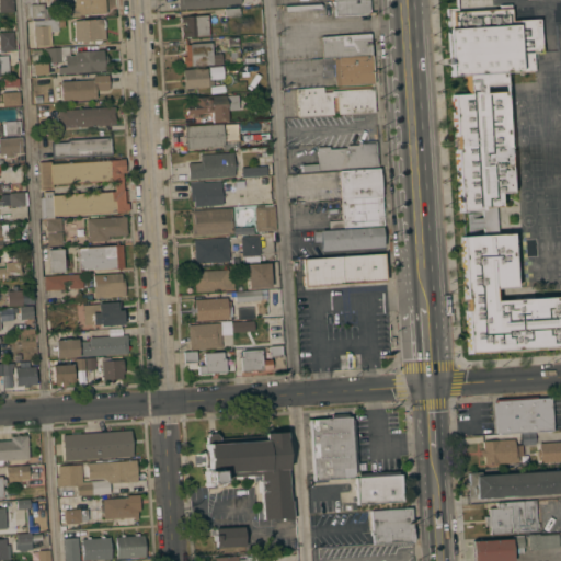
[(0,0),(12,0),(13,11),(0,11),(0,0)]
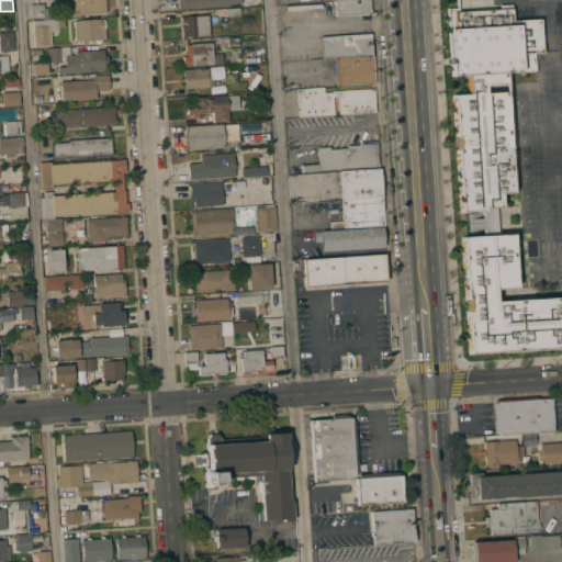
[(67,0),(104,0),(105,13),(69,15),(67,0)]
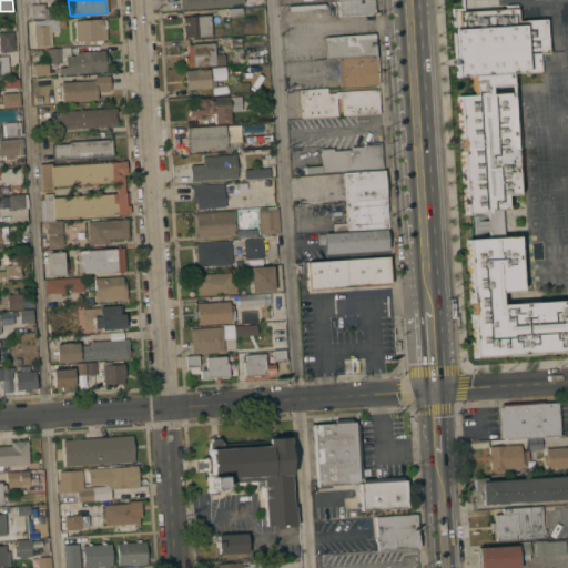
[(180,0),(242,0),(243,3),(229,4),(229,6),(181,9),(180,0)]
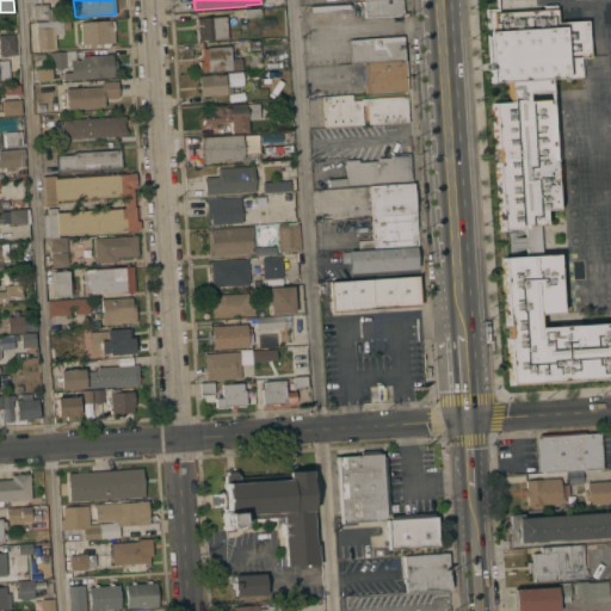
[(401,0),(402,14),(364,18),(363,2),(365,2),(401,0)]
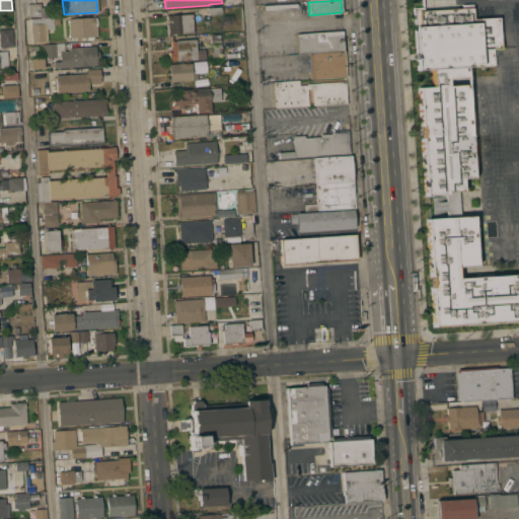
[(40,3),(41,17),(27,17),(27,4),(40,3)]
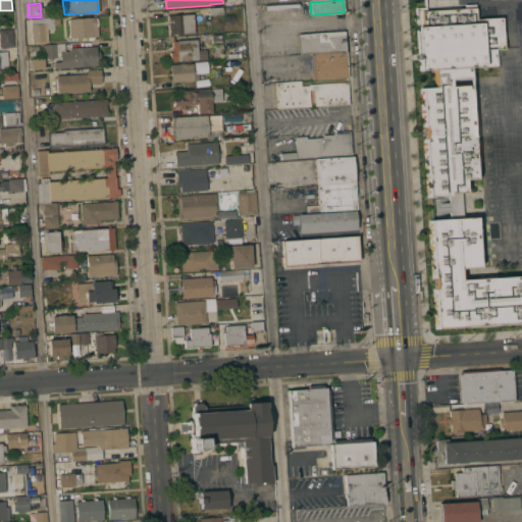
[(433,290),(435,290),(434,277),(432,277),(429,220),(436,219),(434,196),(427,197),(421,88),(435,87),(433,69),(419,70),(416,8),(425,7),(425,10),(465,8),(465,5),(474,4),(475,19),(502,17),(504,48),(496,49),(497,65),(469,67),(469,79),(450,80),(450,87),(470,86),(475,178),(464,179),(465,192),(460,192),(461,218),(476,217),(479,267),(459,268),(459,279),(521,275),(521,322),(435,328),(433,290)]
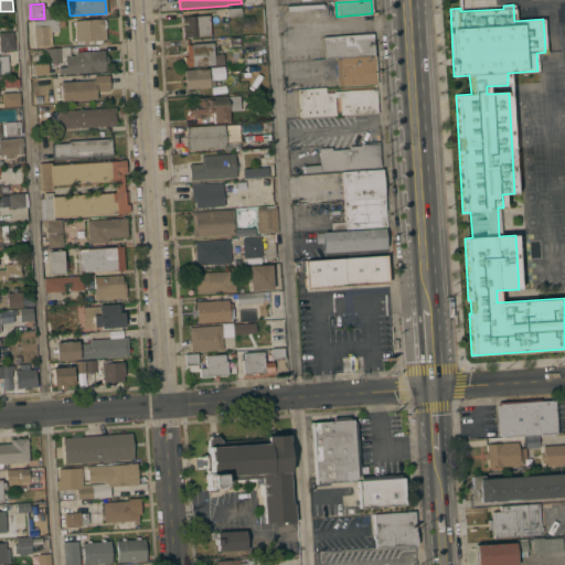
[(281,7),(283,16),(317,14),(317,6),(281,7)]
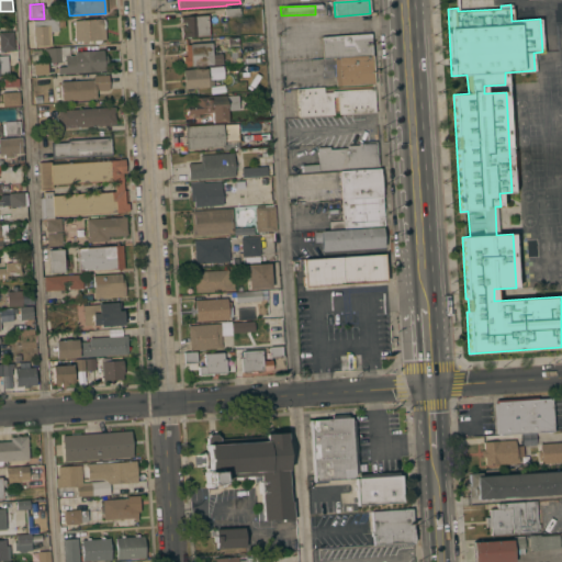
[(208,15),(209,35),(181,37),(181,26),(186,26),(186,22),(181,22),(180,17),(208,15)]
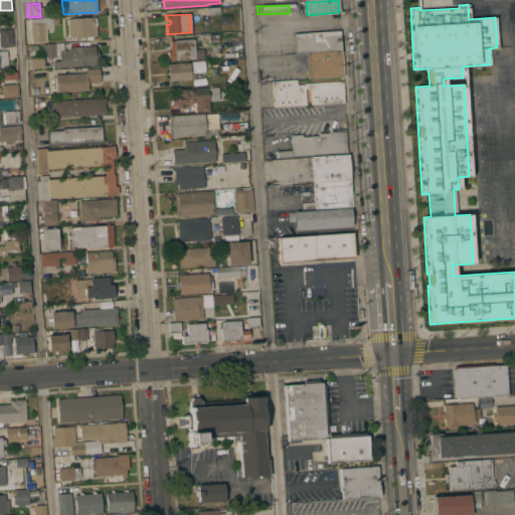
[(53,31),(46,31),(46,41),(32,42),(30,18),(52,17),(53,31)]
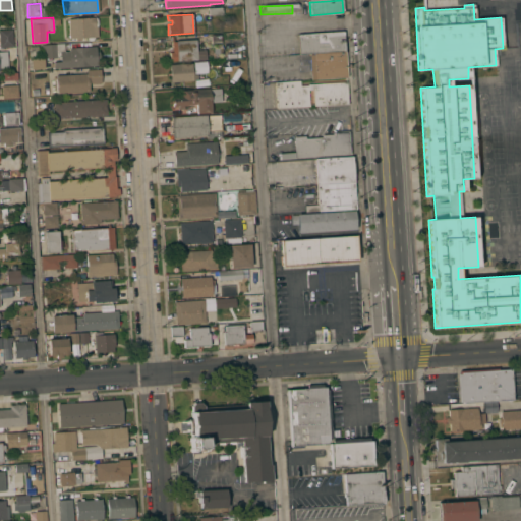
[(96,17),(98,19),(98,25),(97,26),(98,37),(94,37),(95,38),(93,38),(93,39),(93,40),(88,40),(88,39),(87,38),(81,38),(81,39),(76,40),(76,38),(69,39),(68,18),(95,17),(96,17)]
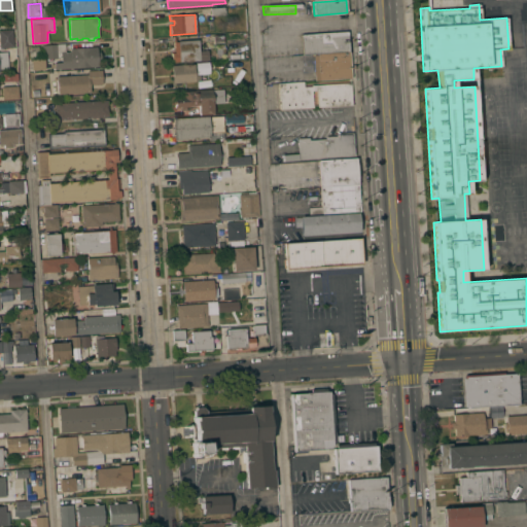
[(0,30),(12,30),(13,47),(0,47),(0,30)]
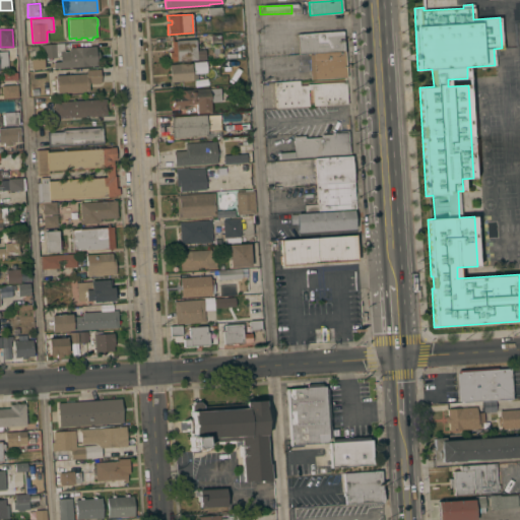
[(313,55),(313,53),(298,54),(297,34),(342,30),(343,53),(313,55)]
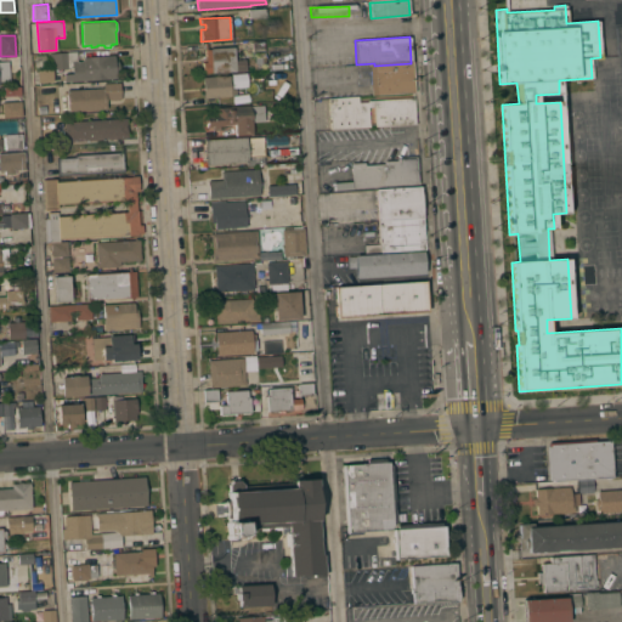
[(207,49),(233,46),(235,60),(246,60),(246,71),(210,73),(203,73),(202,62),(205,62),(204,43),(207,43),(207,49)]
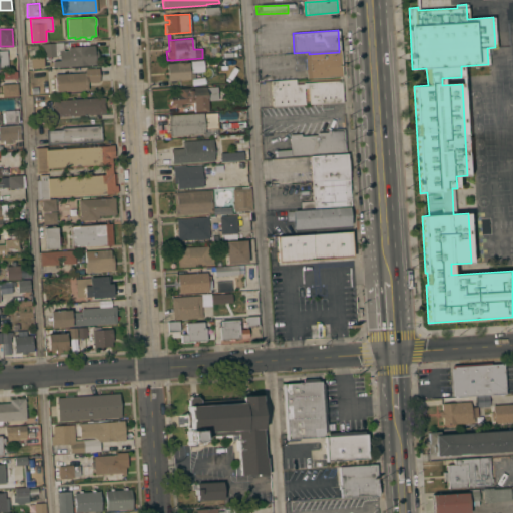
[(42,57),(41,44),(54,43),(63,42),(63,51),(68,50),(68,47),(94,45),(94,51),(97,51),(98,58),(95,59),(95,64),(53,67),(53,66),(49,66),(49,62),(52,62),(52,61),(59,61),(59,55),(56,55),(56,56),(42,57)]
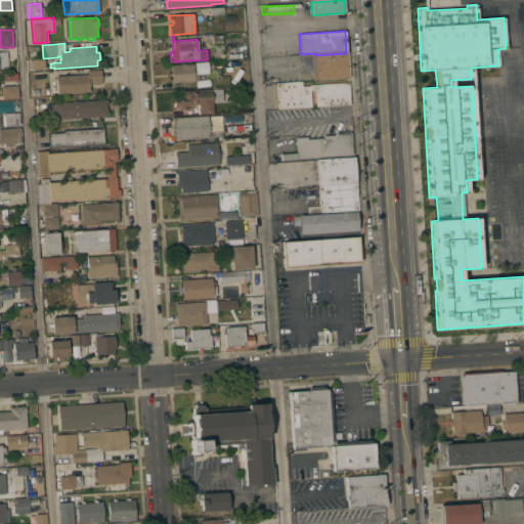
[(38,47),(39,55),(30,56),(30,47),(38,47)]
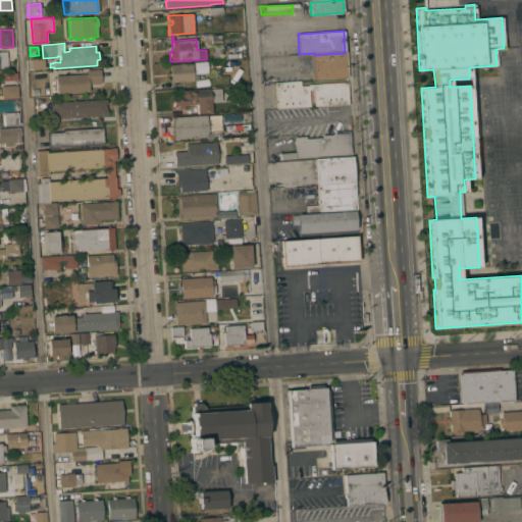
[(346,52),(348,77),(316,80),(315,70),(311,70),(310,55),(314,55),(345,53),(346,52)]
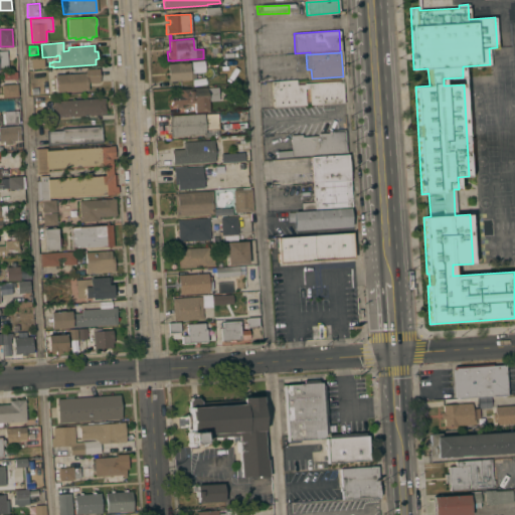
[(42,57),(43,69),(31,69),(30,58),(42,57)]
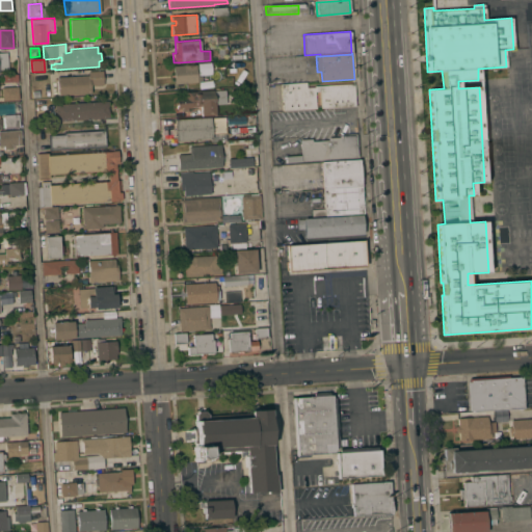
[(195,64),(196,76),(201,76),(202,81),(196,81),(196,82),(174,84),(173,65),(195,64)]
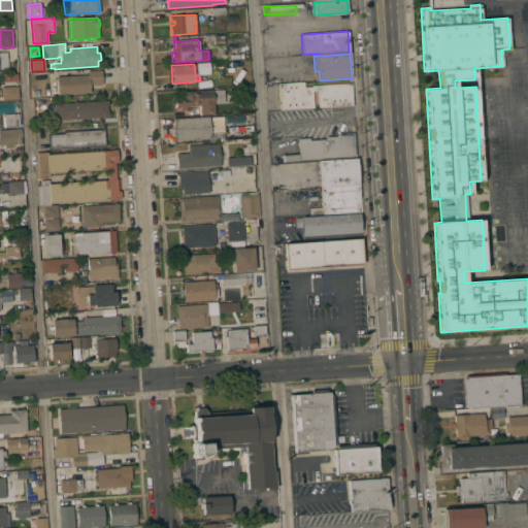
[(88,74),(87,71),(101,70),(102,84),(90,85),(90,93),(58,95),(56,76),(88,74)]
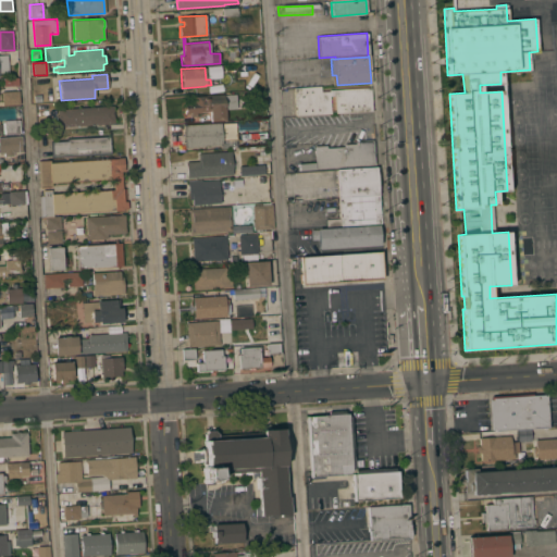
[(19,85),(4,86),(3,78),(17,77),(19,85)]
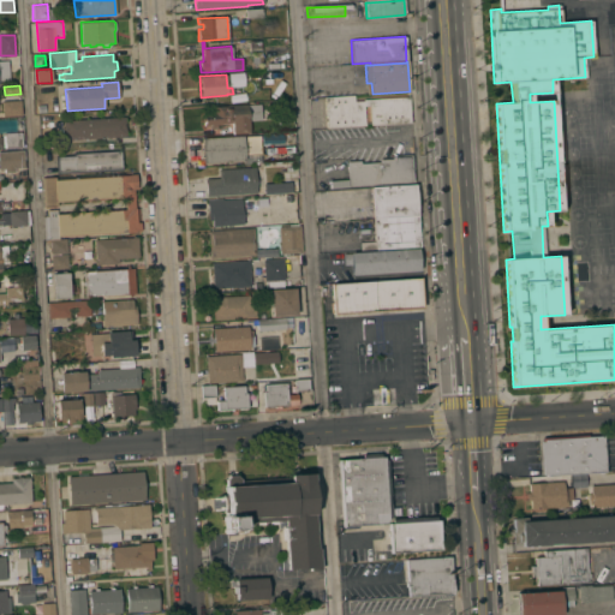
[(353,101),(363,101),(363,99),(408,96),(411,123),(371,125),(371,123),(364,124),(365,126),(327,129),(324,97),(353,95),(353,101)]
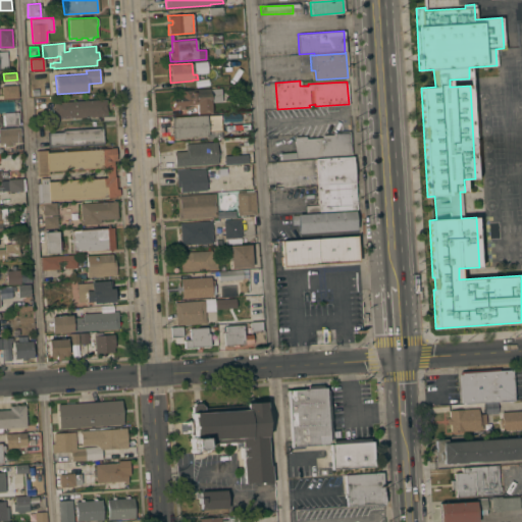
[(17,85),(18,98),(2,99),(1,86),(17,85)]
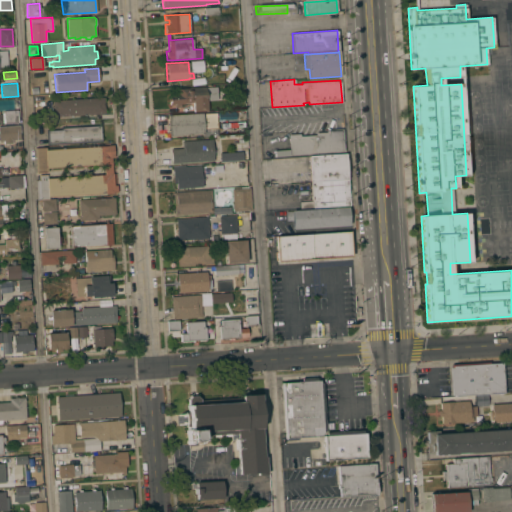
[(216,86),(217,100),(206,101),(208,101),(208,104),(207,104),(207,111),(193,111),(193,110),(192,110),(191,105),(193,105),(193,103),(184,103),(184,104),(180,104),(180,107),(175,108),(175,104),(168,104),(168,94),(176,94),(176,90),(177,90),(177,89),(178,88),(216,86)]
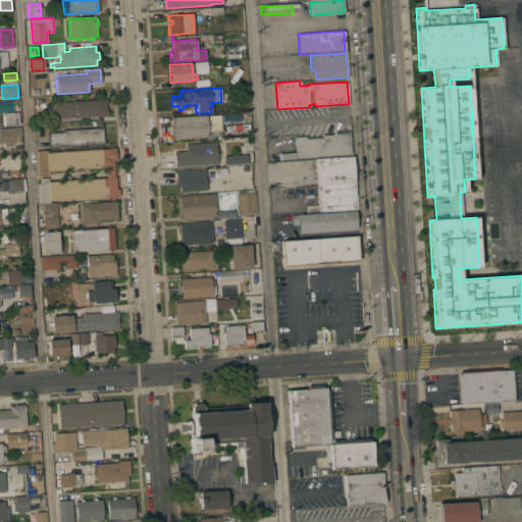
[(106,99),(107,115),(54,119),(54,117),(53,117),(52,109),(54,108),(53,103),(106,99)]
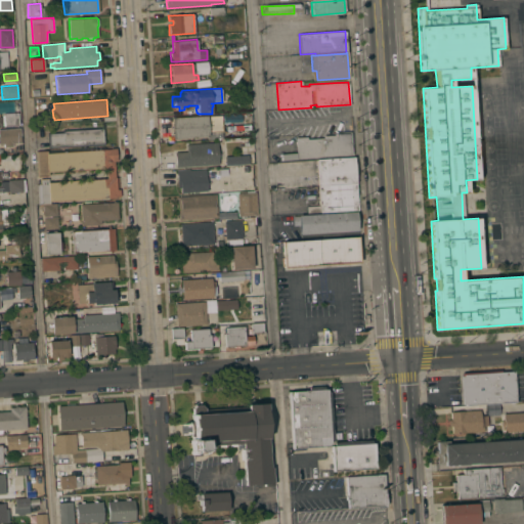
[(17,113),(18,126),(4,126),(3,114),(17,113)]
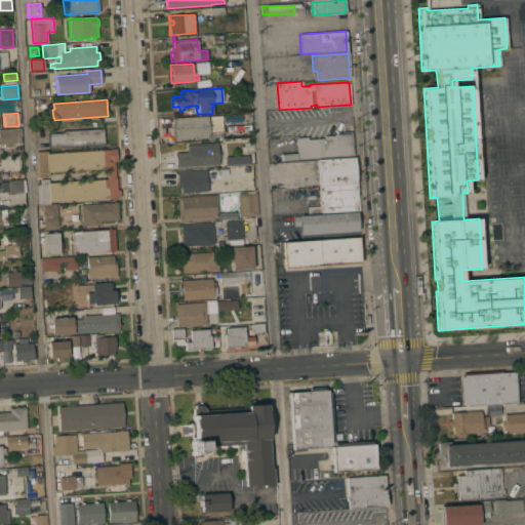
[(223,138),(208,139),(208,136),(172,138),(171,118),(207,116),(221,116),(223,138)]
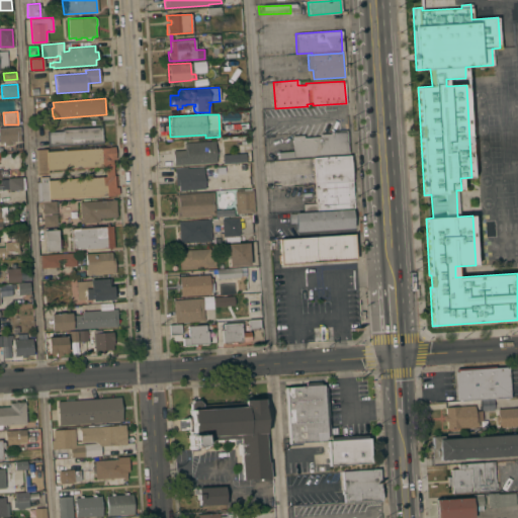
[(103,144),(48,147),(47,131),(62,131),(62,127),(103,125),(103,144)]
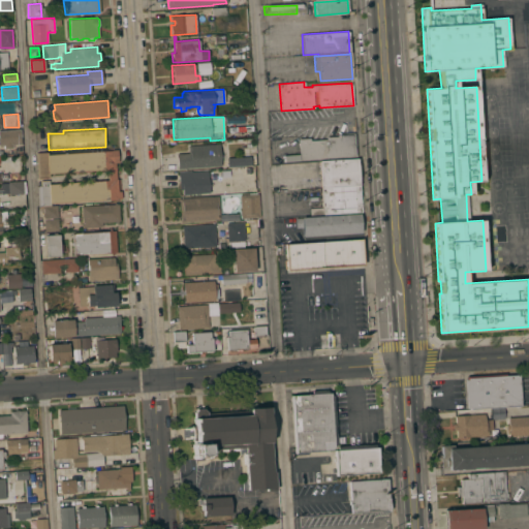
[(0,129),(20,129),(21,145),(12,145),(12,148),(3,149),(3,146),(0,146),(0,129)]
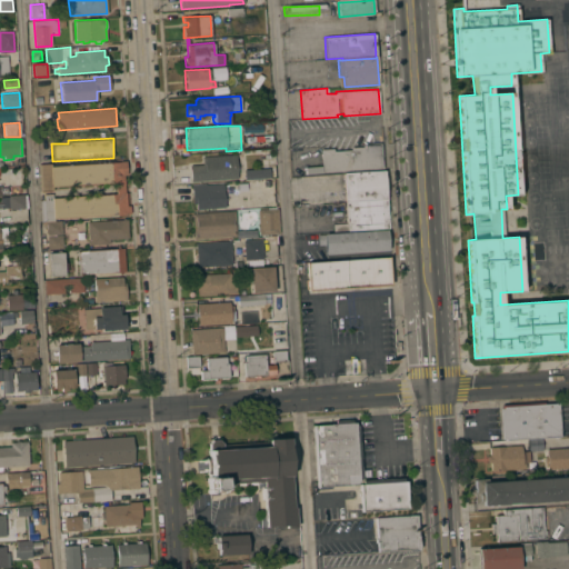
[(333,149),(333,151),(350,150),(350,148),(365,147),(365,146),(379,145),(380,151),(382,169),(306,173),(305,167),(321,166),(320,149),(333,149)]
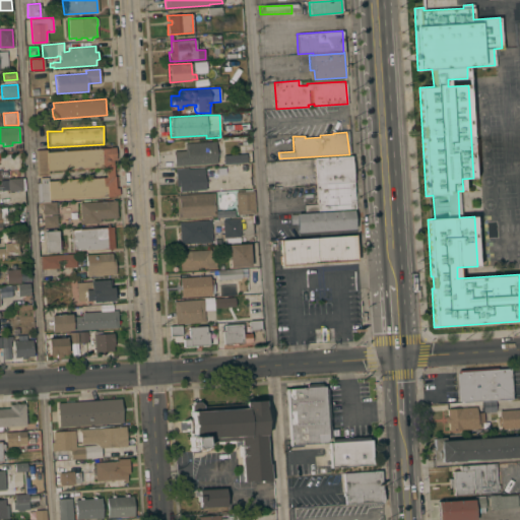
[(175,166),(174,151),(185,150),(185,143),(215,141),(217,163),(175,166)]
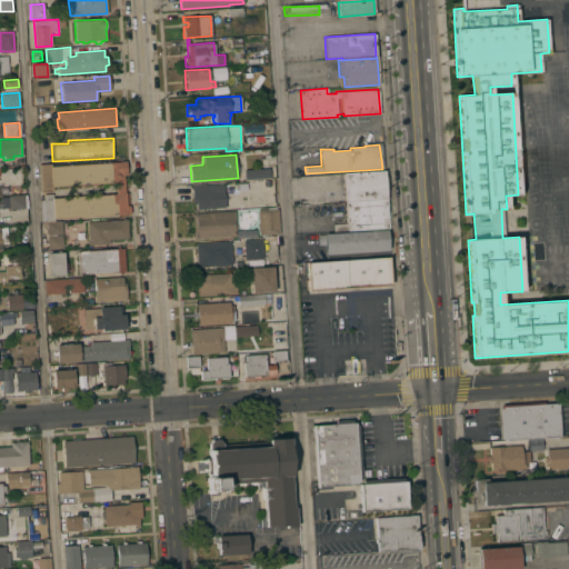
[(51,166),(120,161),(126,160),(127,175),(125,176),(126,192),(127,206),(130,206),(131,213),(55,218),(55,221),(41,222),(40,200),(45,200),(45,193),(52,193),(53,198),(116,193),(115,183),(52,187),(52,191),(41,191),(39,191),(39,186),(40,186),(39,163),(51,163),(51,166)]
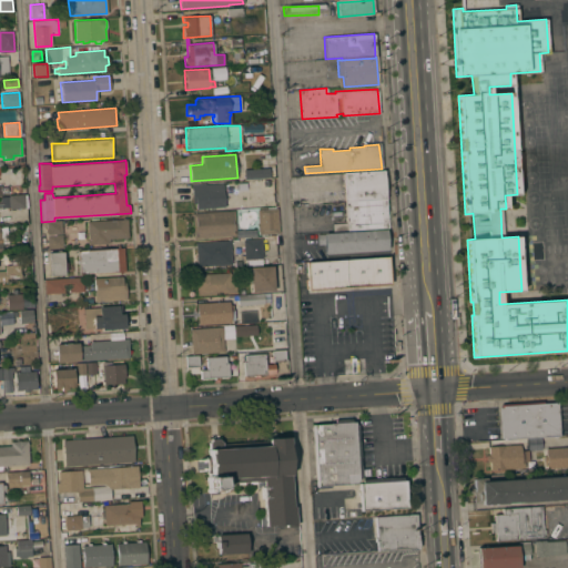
[(244,180),(243,170),(270,168),(270,178),(244,180)]
